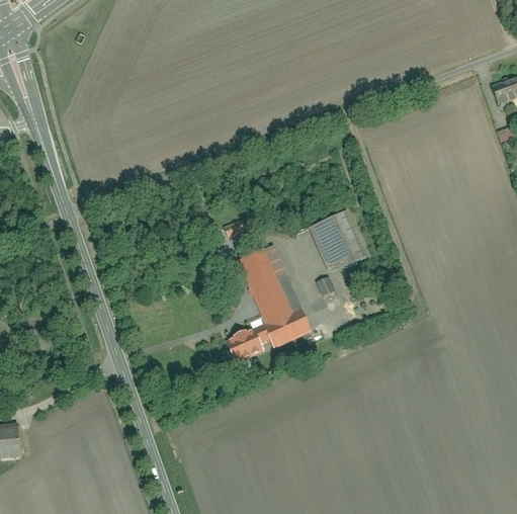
[(516,76),(491,87),(498,106),(516,98),(516,76)]
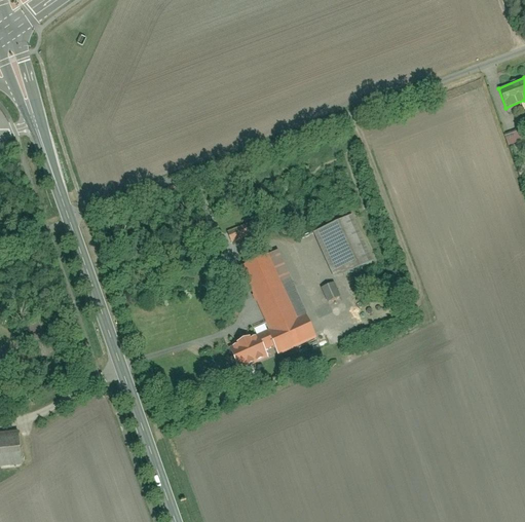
[(505,133),(509,144),(524,138),(524,137),(521,126),(505,133)]
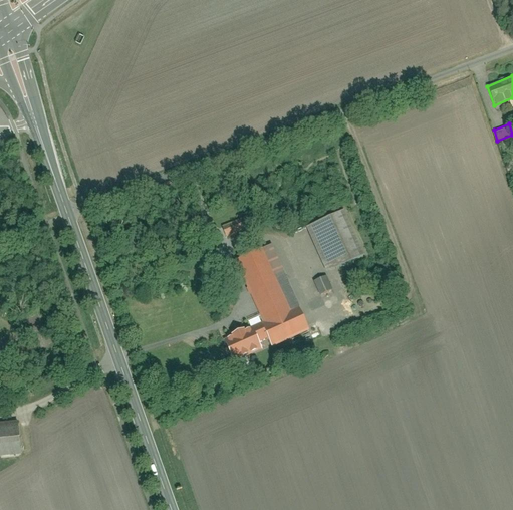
[(306,225),(325,272),(364,256),(345,210),(306,225)]
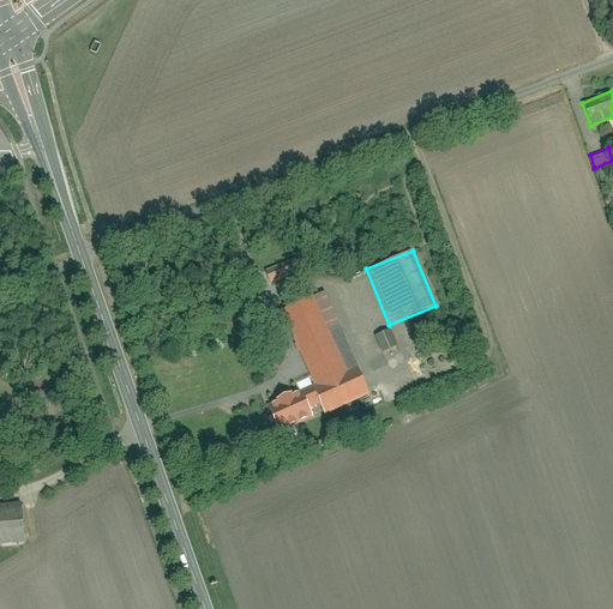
[(294,254),(266,265),(272,278),(299,267),(294,254)]
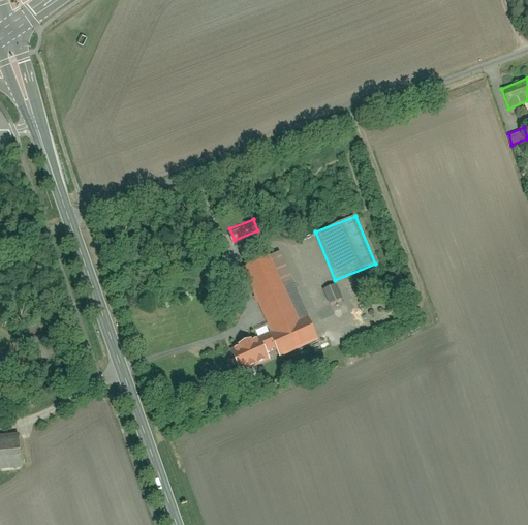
[(294,315),(270,253),(244,265),(269,326),(294,315)]
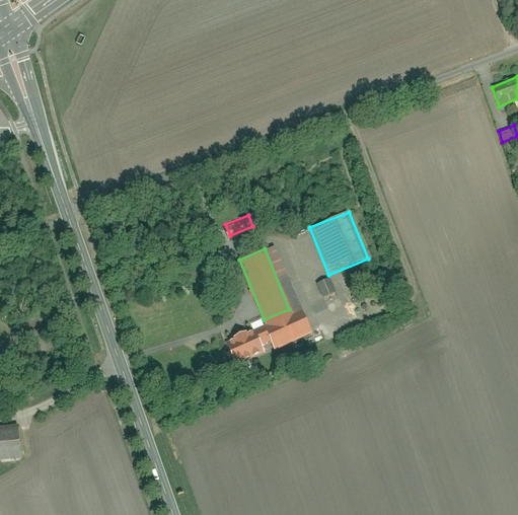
[(324,294),(338,288),(330,274),(318,280),(324,294)]
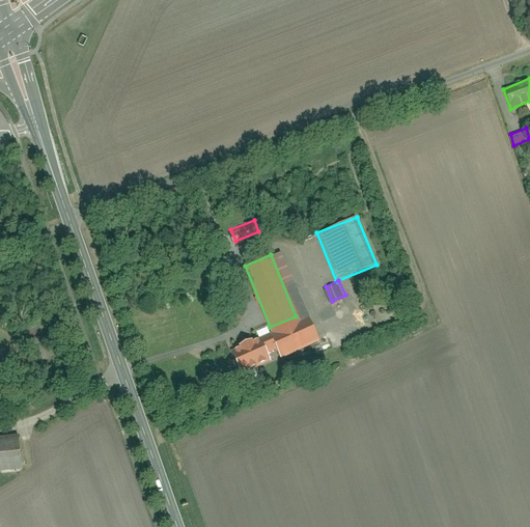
[(269,329),(280,356),(319,339),(308,312),(269,329)]
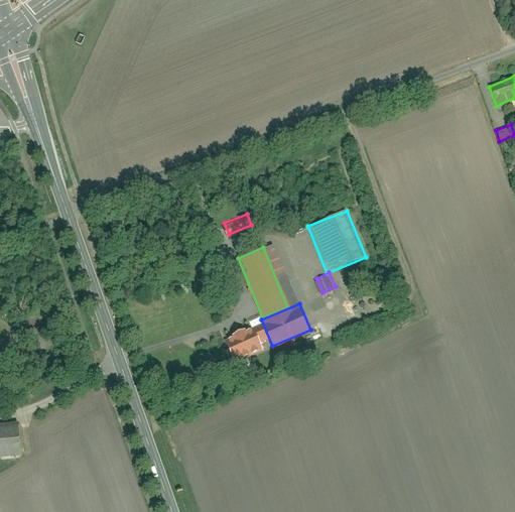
[(224,339),(234,364),(263,352),(253,328),(224,339)]
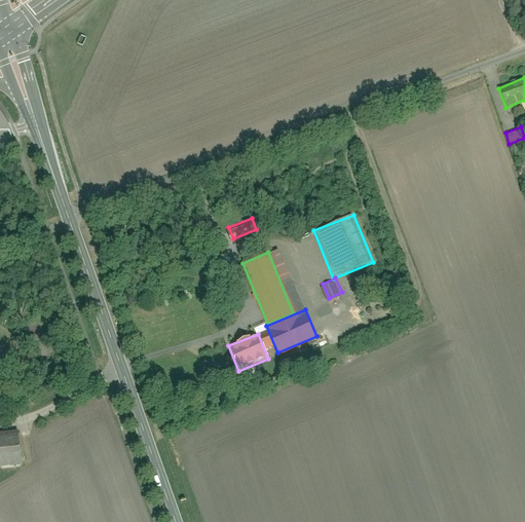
[(30,346),(14,352),(19,362),(34,355),(30,346)]
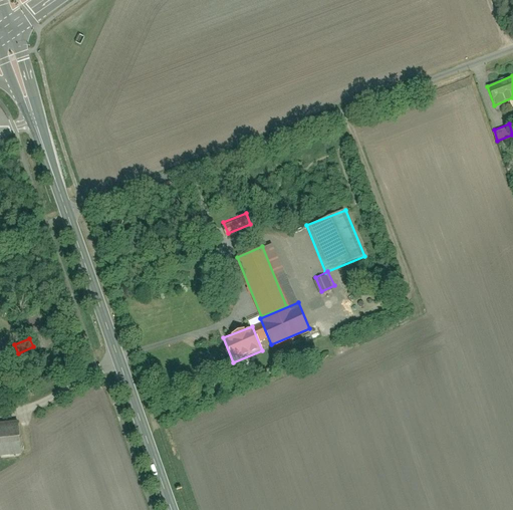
[(0,456),(22,454),(18,421),(0,422),(0,456)]
